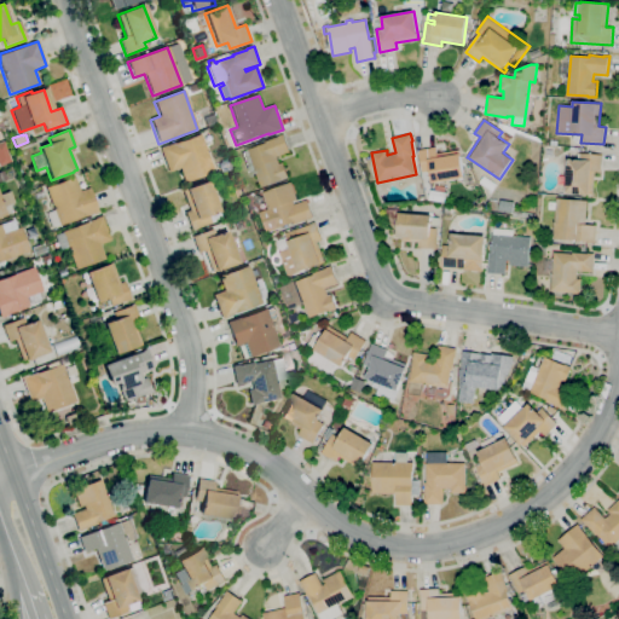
[(184,183),(179,168),(168,173),(158,149),(173,143),(173,144),(200,134),(213,172),(184,183)]
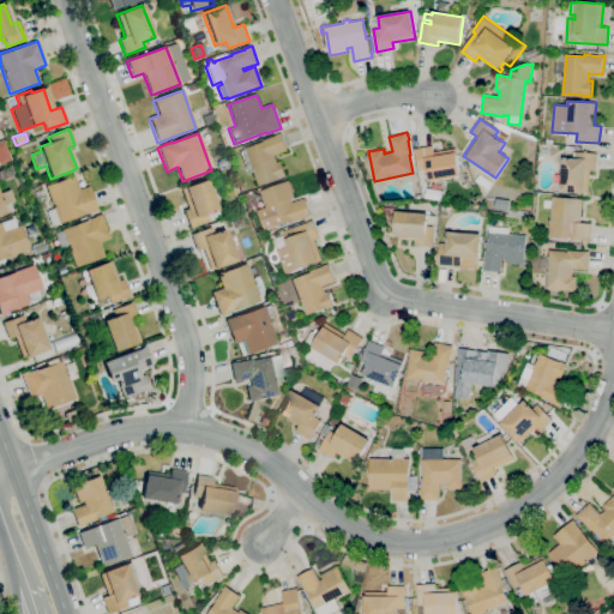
[(259,185),(253,169),(245,172),(239,152),(246,149),(246,148),(263,142),(263,140),(276,136),(276,134),(282,133),(288,150),(275,155),(277,162),(281,161),(286,176),(278,179),(278,178),(259,185)]
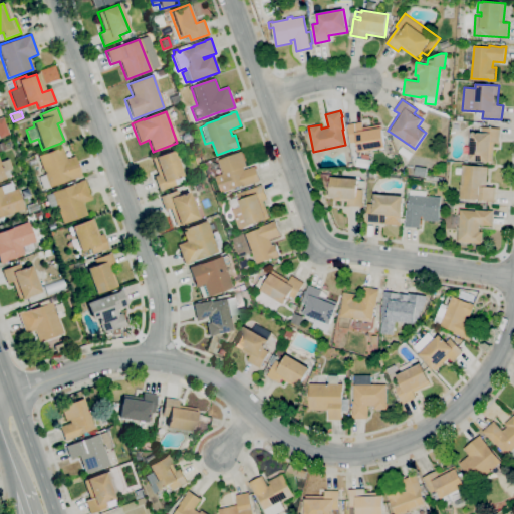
[(0,137),(0,117),(2,117),(8,135),(0,137)]
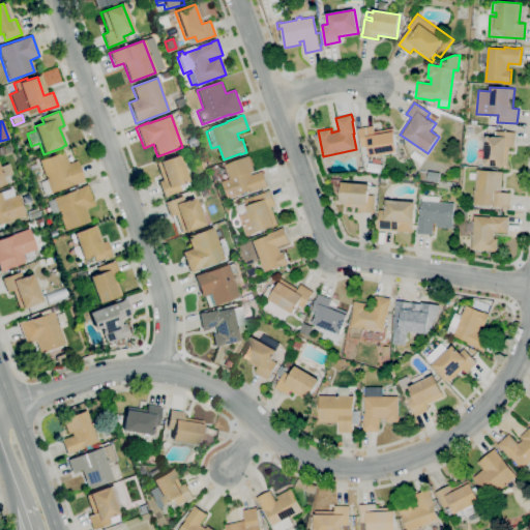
[(370,156),(369,146),(362,147),(359,128),(374,126),(375,131),(393,128),(394,131),(398,152),(370,156)]
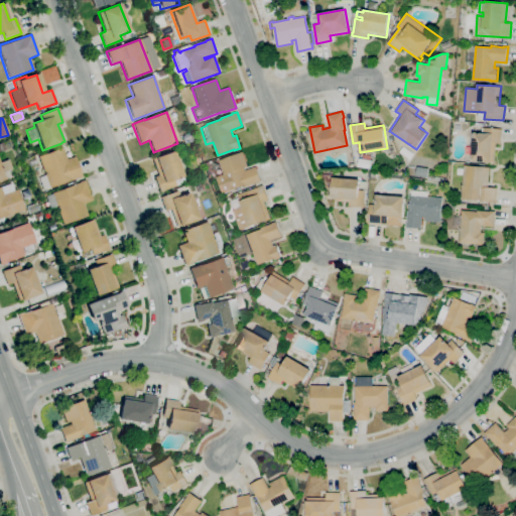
[(495,161),(471,160),(473,132),(483,133),(484,127),(502,129),(501,143),(496,142),(495,161)]
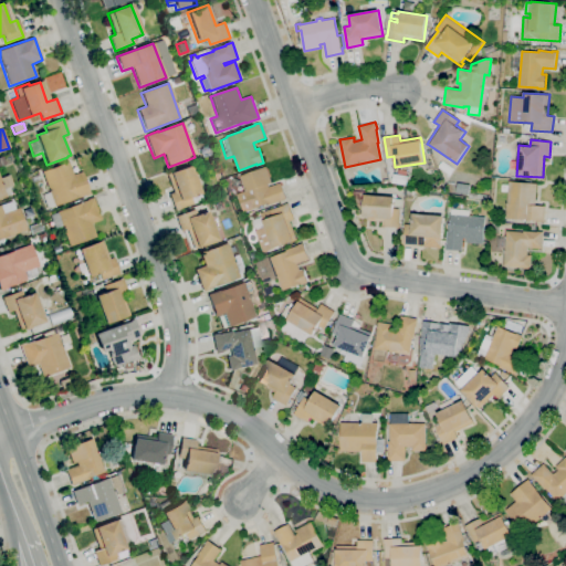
[(53,207),(41,173),(67,163),(73,175),(81,173),(88,195),(79,198),(79,197),(53,207)]
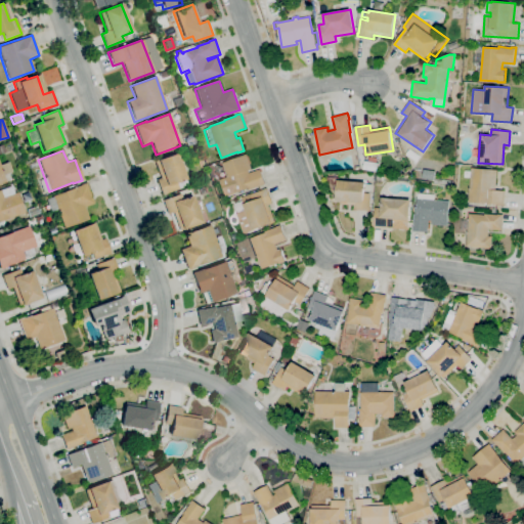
[(161,195),(156,180),(160,178),(154,162),(175,154),(187,185),(161,195)]
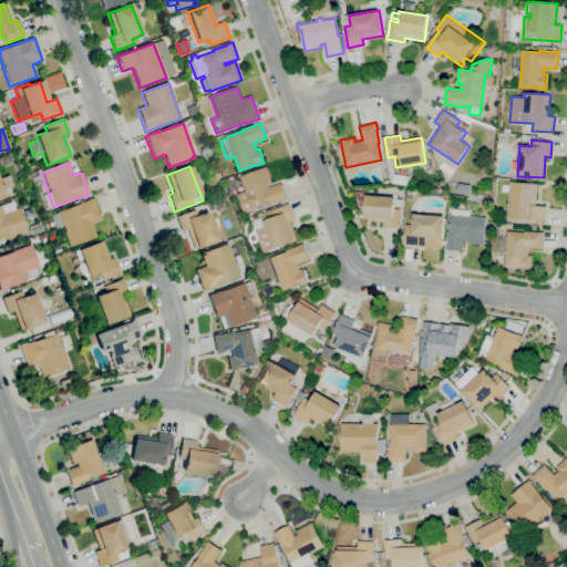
[(245,213),(237,195),(246,192),(240,176),(267,166),(272,183),(268,184),(269,187),(281,183),(287,199),(270,206),(269,204),(245,213)]
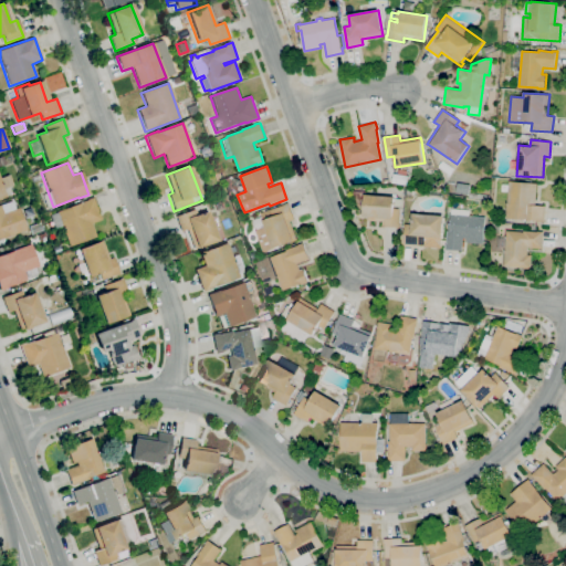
[(0,199),(0,178),(9,175),(12,186),(2,189),(6,198),(0,199)]
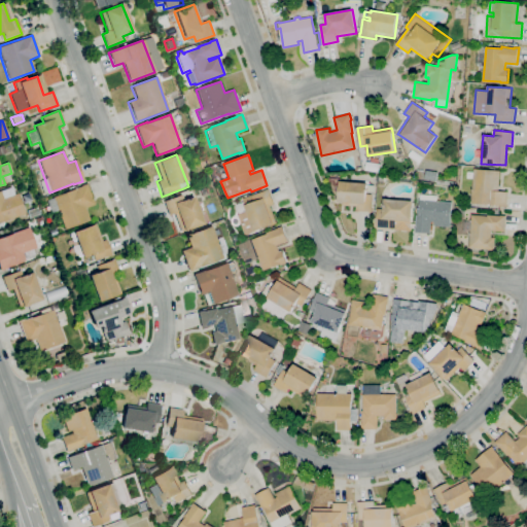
[(379,172),(365,170),(366,163),(380,164),(379,172)]
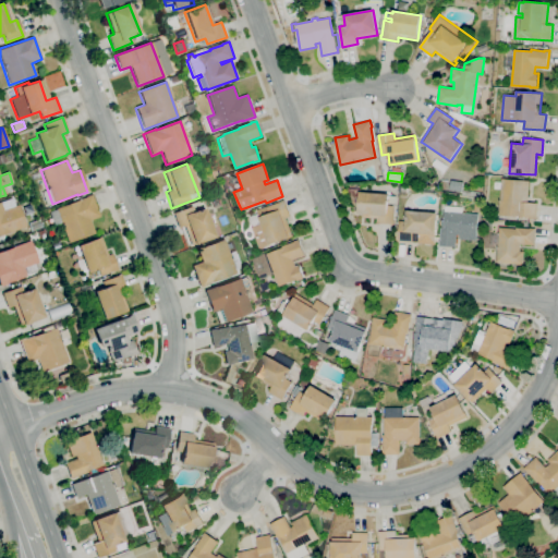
[(537,218),(499,215),(501,179),(530,181),(528,201),(538,202),(537,218)]
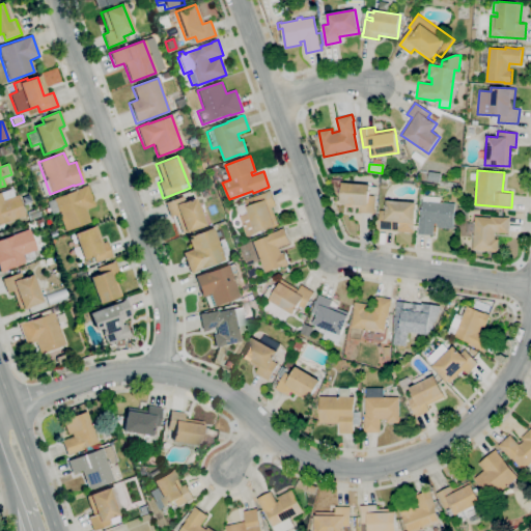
[(374,214),(359,213),(359,207),(344,206),(345,203),(340,202),(342,183),(370,185),(369,187),(376,187),(375,194),(369,194),(369,195),(376,196),(374,214)]
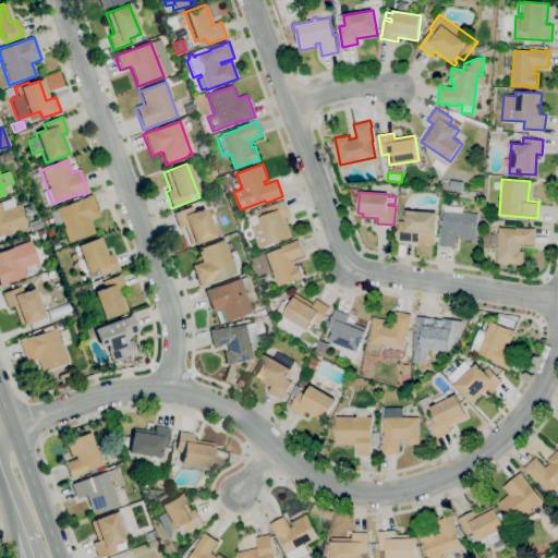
[(68,243),(60,223),(53,227),(48,213),(56,210),(56,209),(85,198),(85,197),(91,195),(99,217),(89,221),(94,233),(68,243)]
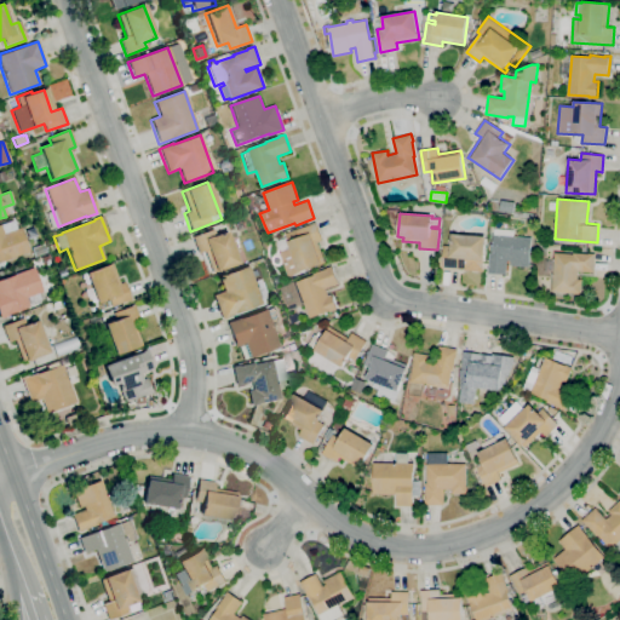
[(288,276),(280,252),(291,248),(288,242),(299,237),(297,230),(311,225),(310,224),(316,222),(322,241),(319,242),(326,263),(288,276)]
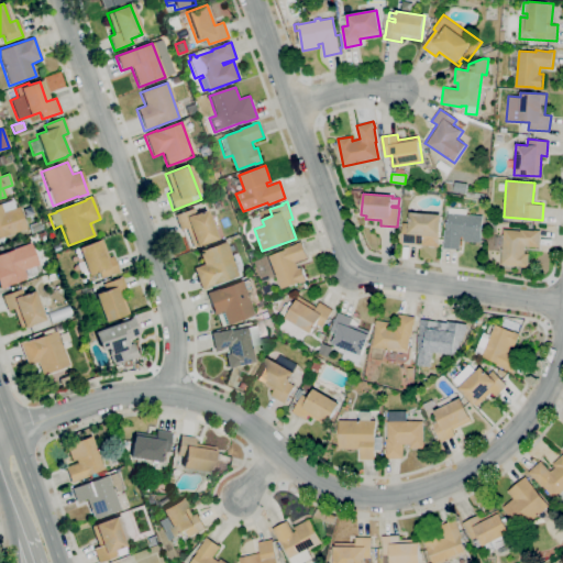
[(0,238),(0,207),(2,212),(18,207),(25,229),(0,238)]
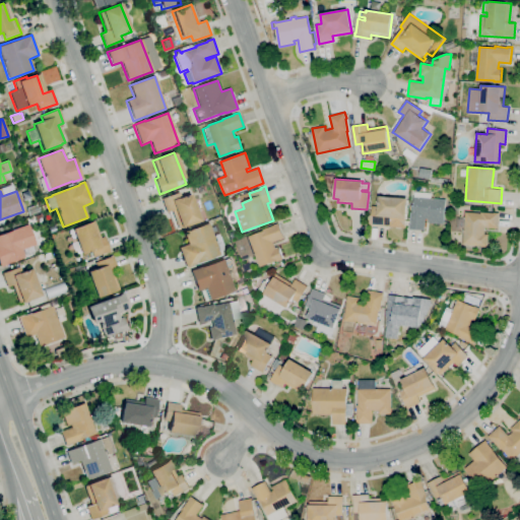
[(177,230),(171,211),(166,213),(160,199),(178,192),(180,198),(190,194),(192,201),(198,199),(203,210),(196,213),(199,221),(181,229),(180,228),(177,230)]
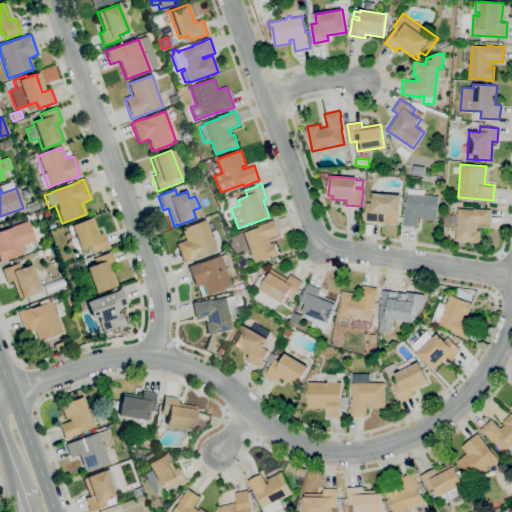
[(379,222),(365,221),(366,202),(372,203),(373,193),(400,195),(398,224),(383,223),(383,222),(379,221),(379,222)]
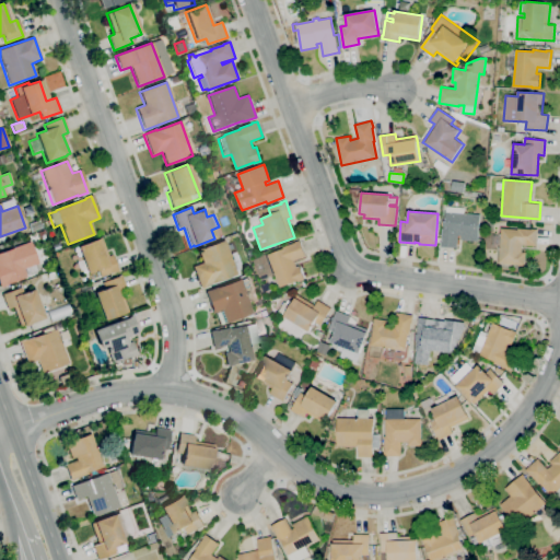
[(457,247),(441,246),(441,242),(442,242),(442,229),(444,229),(445,212),(480,214),(478,241),(461,240),(462,235),(458,235),(457,247)]
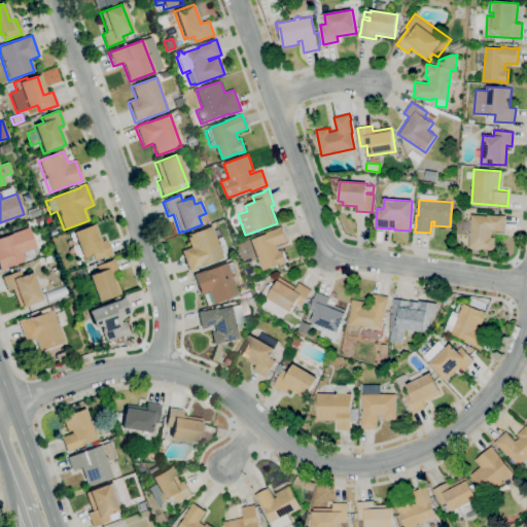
[(494,250),(469,248),(470,232),(463,232),(464,220),(471,221),(471,214),(487,216),(487,214),(500,215),(506,215),(505,232),(491,231),(491,237),(495,237),(494,250)]
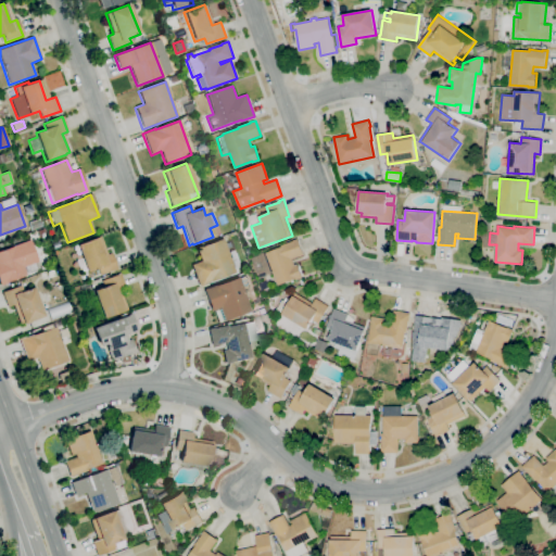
[(99,276),(97,269),(86,273),(76,245),(100,237),(106,254),(111,253),(116,269),(112,272),(99,276)]
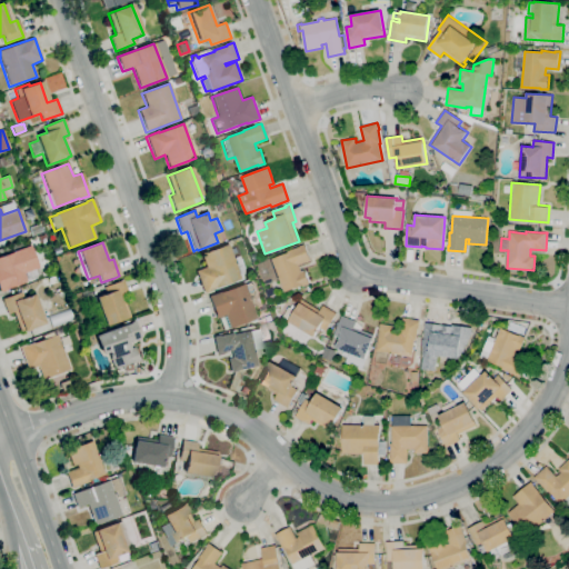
[(203,293),(195,271),(206,267),(200,255),(227,245),(233,262),(241,260),(248,277),(203,293)]
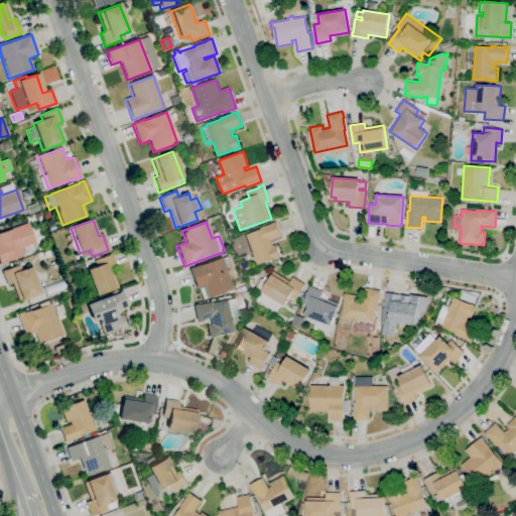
[(258,265),(247,235),(261,230),(260,228),(272,224),(272,223),(276,222),(281,236),(271,240),(273,246),(276,245),(280,257),(277,258),(278,260),(267,264),(266,262),(258,265)]
